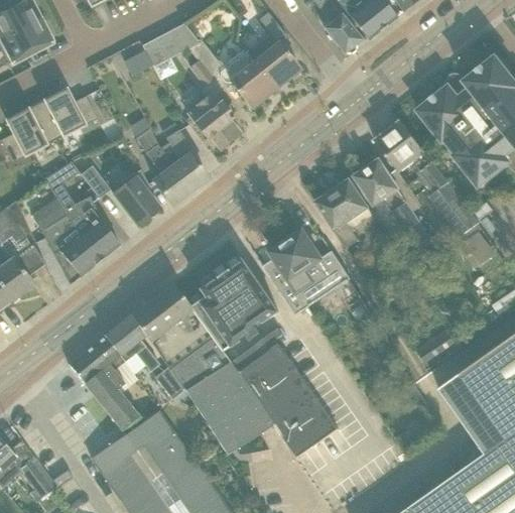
[(16,0),(0,8),(0,37),(41,16),(32,0),(16,0)]
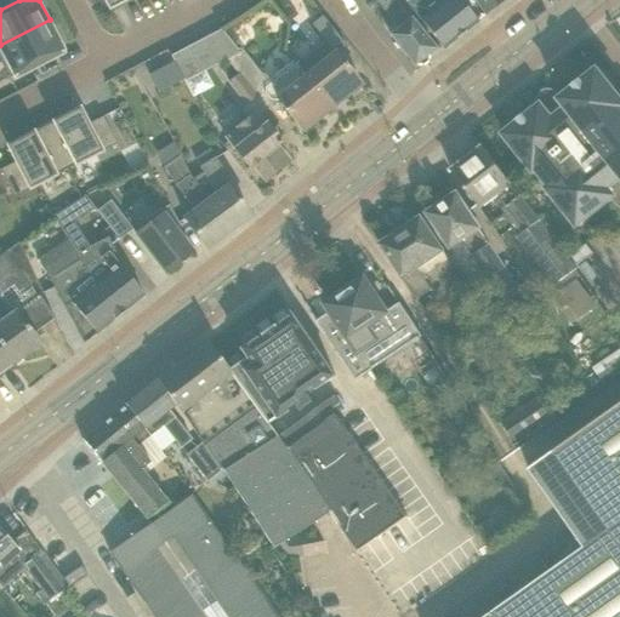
[(386,0),(377,0),(398,26),(390,32),(415,62),(416,61),(424,62),(428,58),(428,51),(436,46),(398,0),(386,0)]
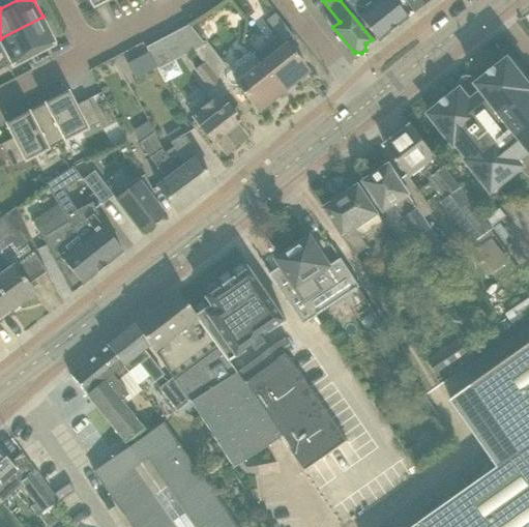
[(347,0),(379,38),(408,16),(394,0),(377,0),(347,0)]
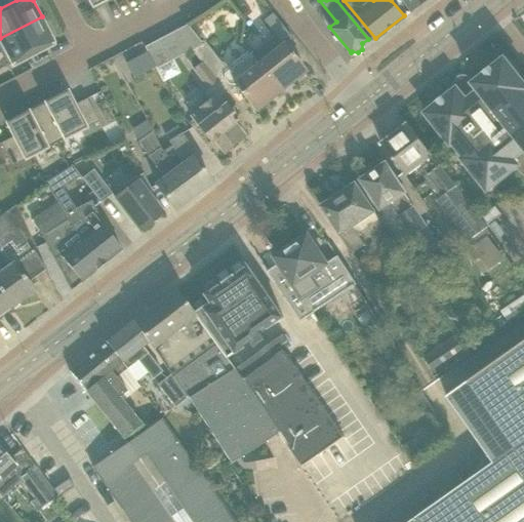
[(402,0),(410,10),(422,0),(402,0)]
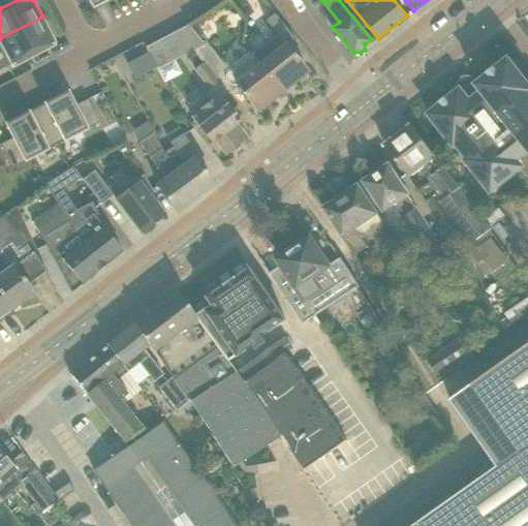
[(276,31),(252,51),(283,89),(308,69),(287,42),(296,36),(275,10),(266,18),(276,31)]
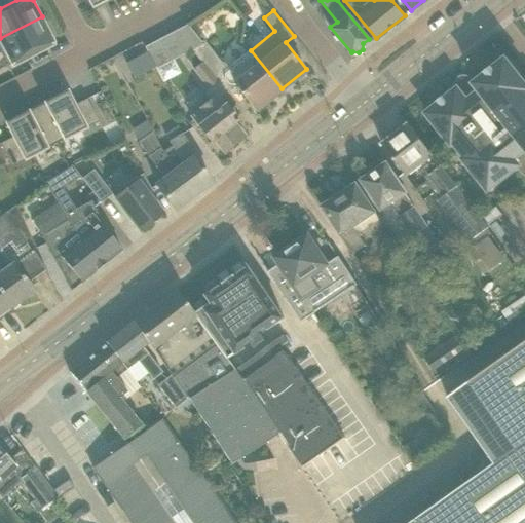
[(42,16),(0,38),(0,46),(8,63),(53,39),(42,16)]
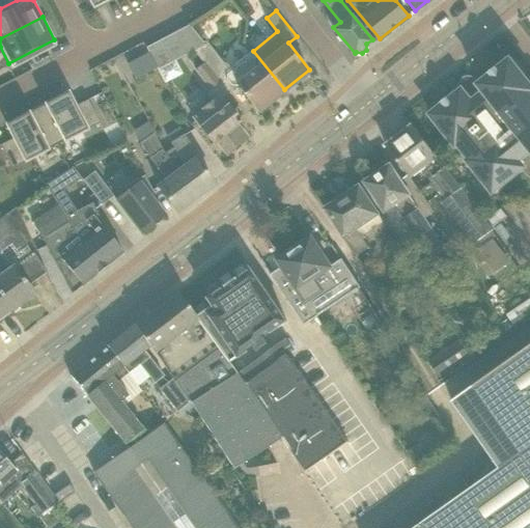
[(253,51),(231,68),(191,24),(175,31),(186,53),(193,49),(203,62),(204,61),(219,79),(224,84),(227,82),(234,83),(236,81),(238,83),(236,90),(244,91),(258,110),(284,89),(253,51)]
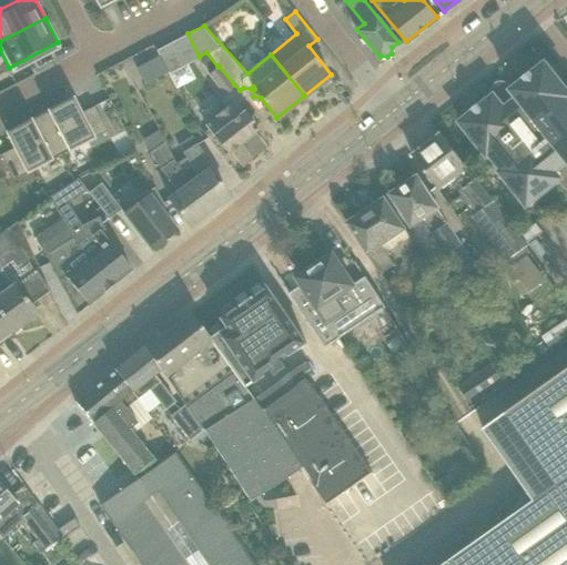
[(184,63),(199,57),(188,33),(174,41),(175,43),(174,44),(184,63)]
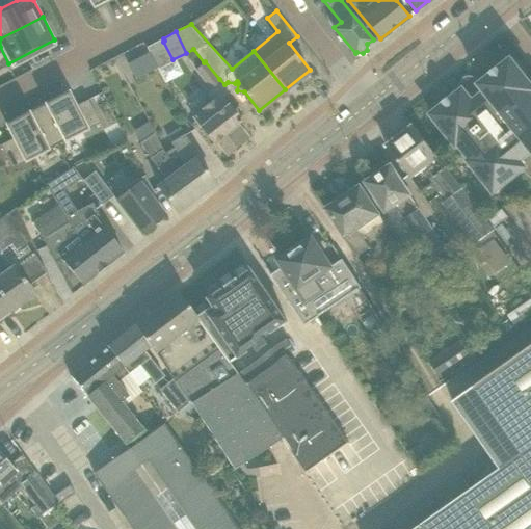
[(163,42),(164,41),(163,38),(148,46),(150,51),(158,67),(173,59),(163,42)]
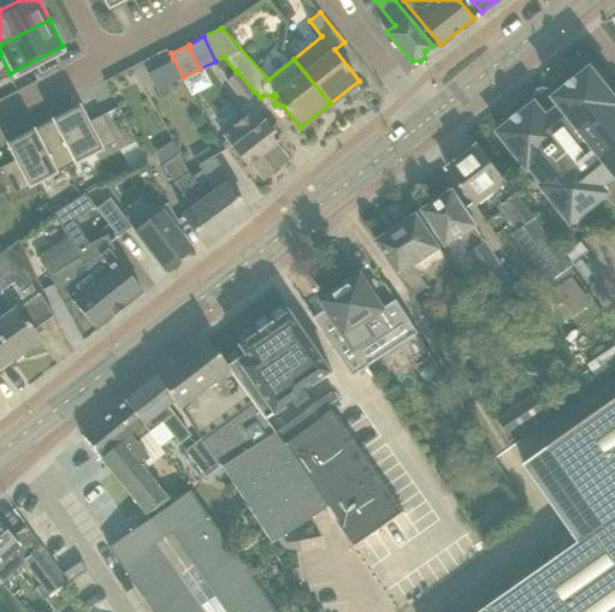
[(157,90),(183,77),(173,59),(147,72),(157,90)]
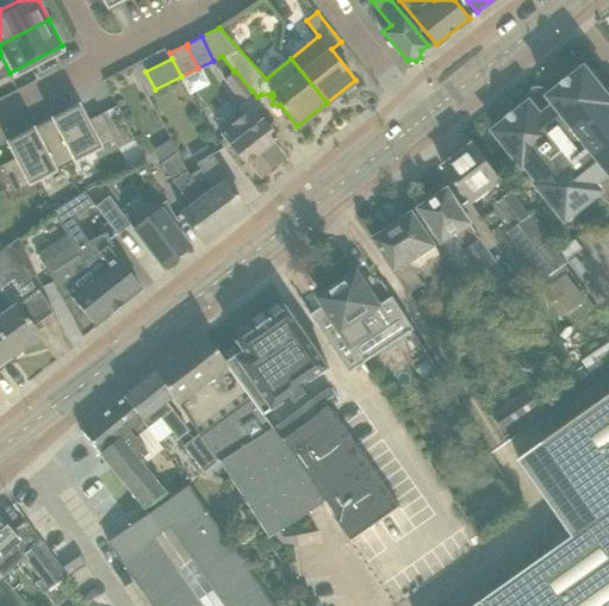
[(608,93),(588,66),(551,95),(553,98),(539,110),(532,100),(495,129),(524,166),(527,163),(540,180),(538,182),(566,218),(602,189),(606,194),(608,191),(608,93)]
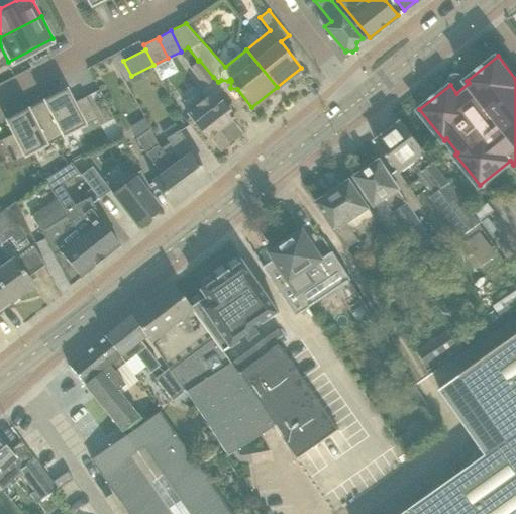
[(213,77),(199,60),(198,61),(190,67),(208,91),(216,84),(218,82),(213,77)]
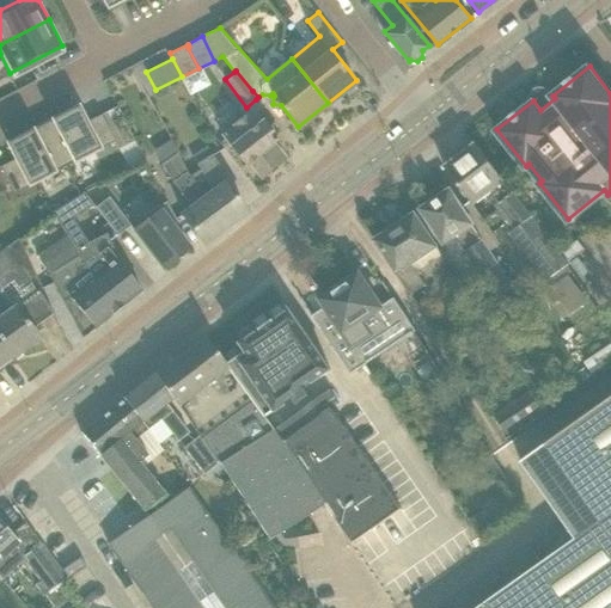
[(79,103),(31,128),(43,149),(66,137),(77,159),(116,137),(103,111),(87,118),(79,103)]
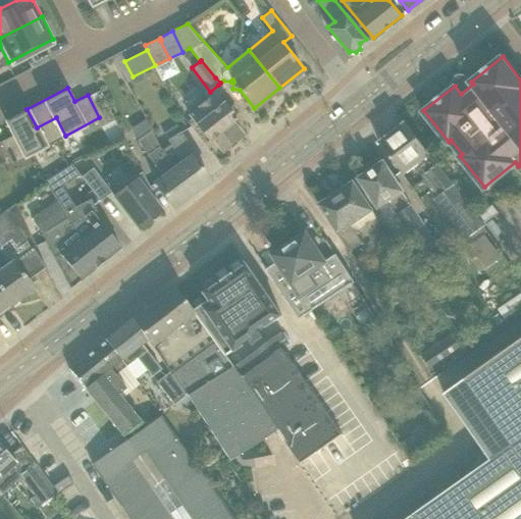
[(222,102),(215,94),(215,93),(190,113),(210,139),(212,137),(222,150),(243,133),(233,120),(237,117),(223,101),(222,102)]
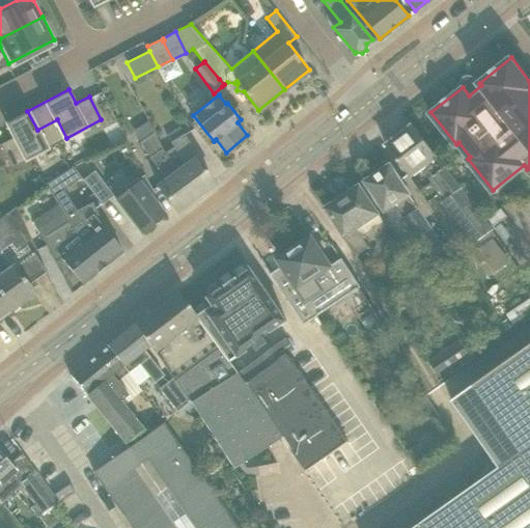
[(15,135),(1,142),(14,165),(66,138),(57,119),(37,130),(27,111),(7,121),(15,135)]
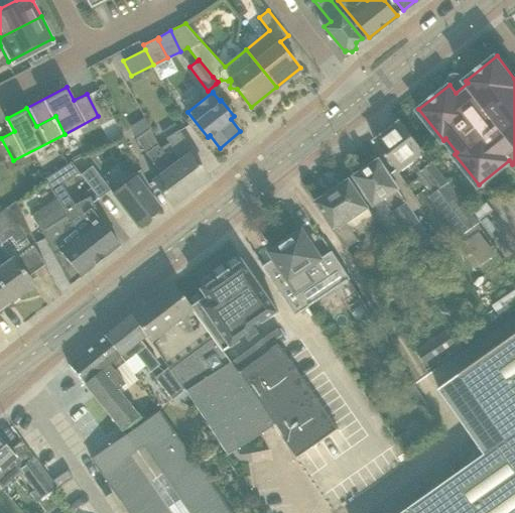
[(158,145),(159,145),(144,117),(129,125),(136,138),(164,172),(155,179),(172,202),(190,188),(158,145)]
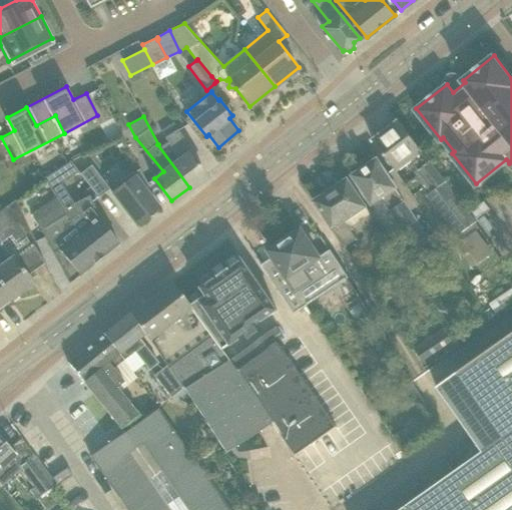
[(477,219),(409,131),(400,118),(374,138),(396,167),(388,172),(412,208),(420,202),(397,169),(414,157),(417,161),(414,163),(434,189),(429,192),(460,232),(477,219)]
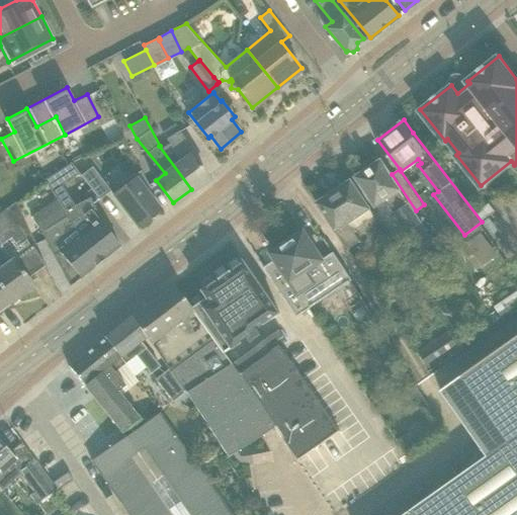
[(192,154),(194,152),(175,121),(163,130),(169,140),(160,146),(159,146),(191,189),(208,176),(192,154)]
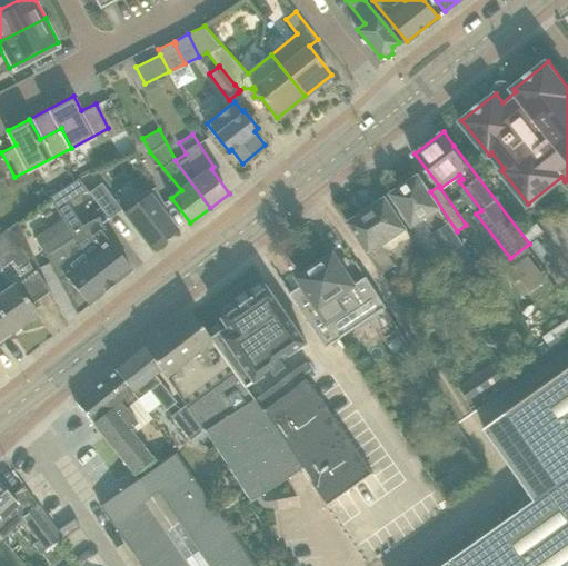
[(457,231),(430,191),(419,175),(392,192),(412,224),(424,217),(449,255),(465,244),(457,231)]
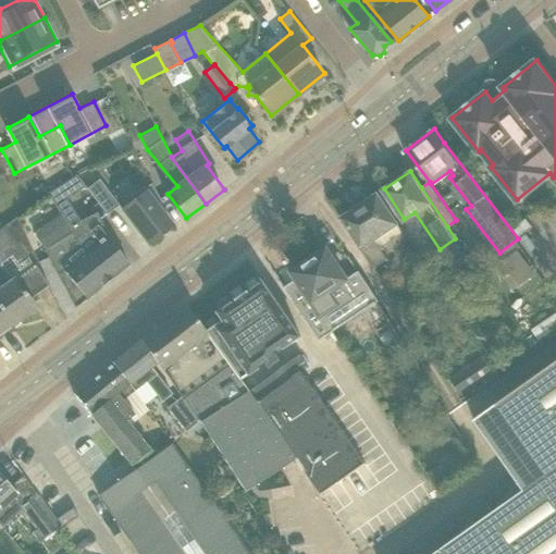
[(82,183),(75,174),(50,192),(57,200),(82,183)]
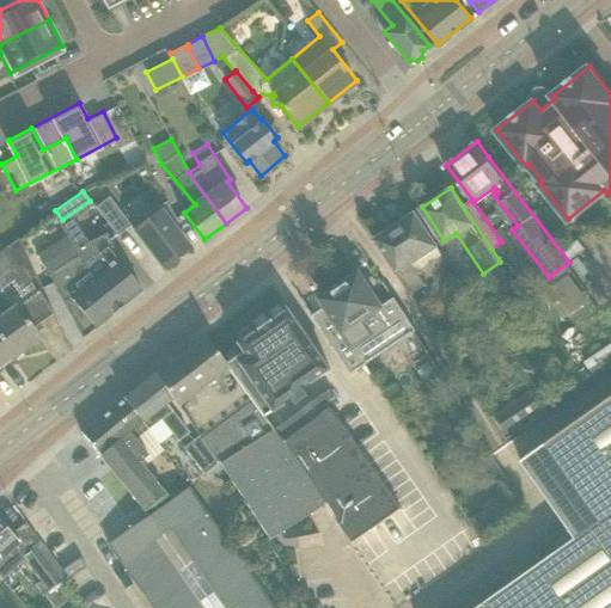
[(109,195),(96,204),(118,233),(132,222),(109,195)]
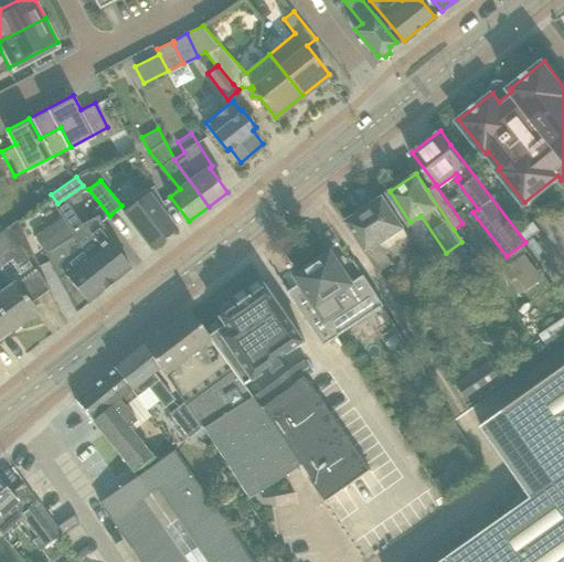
[(151,245),(176,226),(159,205),(163,202),(153,183),(131,195),(136,201),(124,211),(151,245)]
